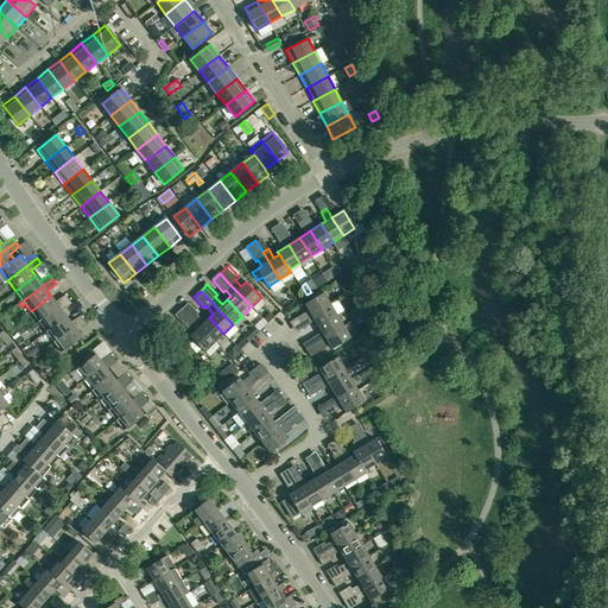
[(311,315),(330,304),(323,292),(304,304),(311,315)]
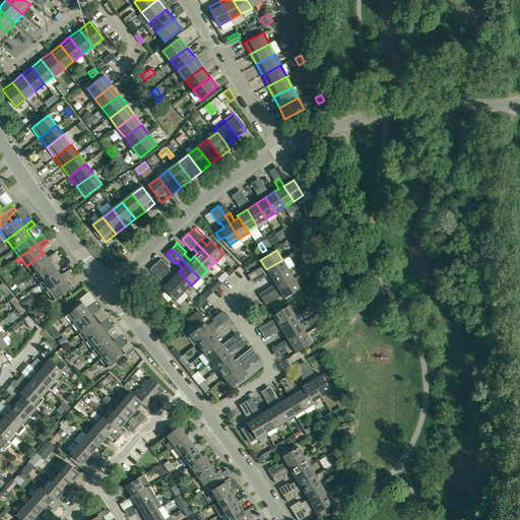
[(44,253),(26,266),(33,275),(58,256),(55,252),(47,258),(44,253)]
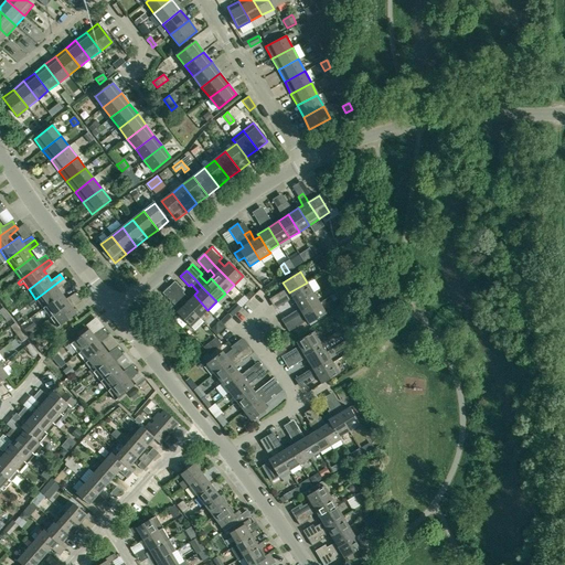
[(63,278),(35,299),(43,308),(62,294),(57,289),(66,281),(63,278)]
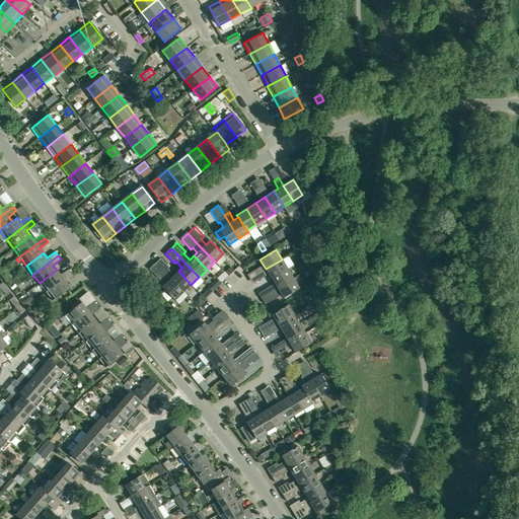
[(170,279),(182,292),(191,285),(178,271),(174,275),(167,269),(168,268),(160,258),(155,264),(163,272),(170,279)]
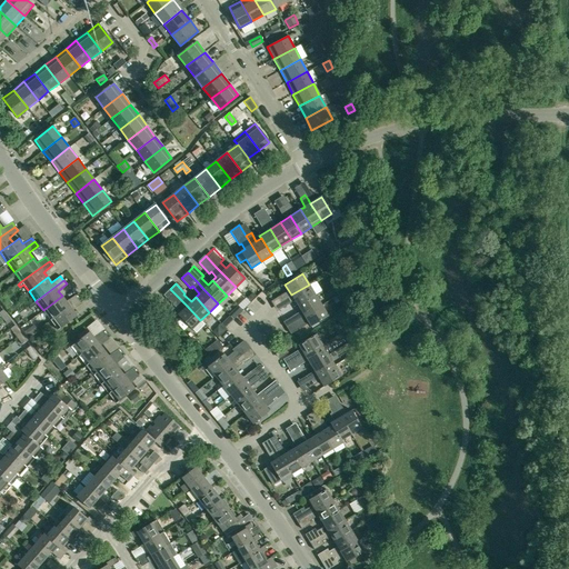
[(309,285),(291,295),(298,306),(315,296),(309,285)]
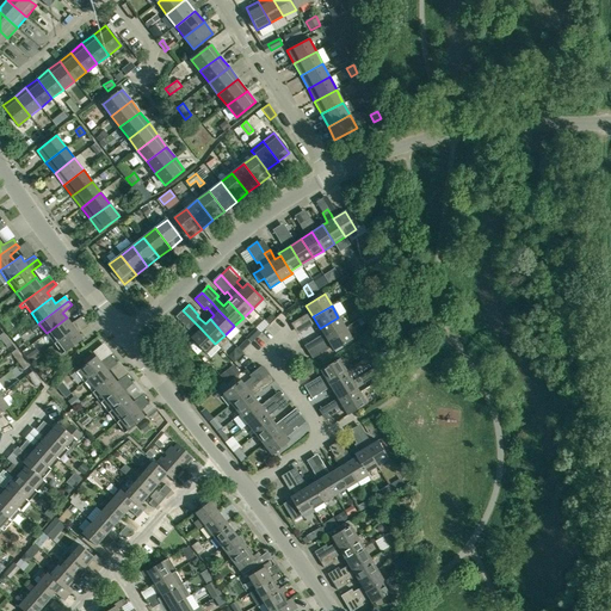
[(192,320),(183,310),(176,316),(186,327),(189,325),(196,333),(191,338),(207,353),(215,344),(201,328),(192,320)]
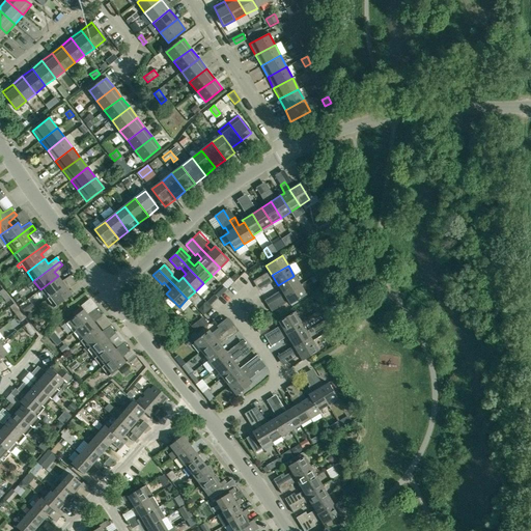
[(58,276),(40,289),(47,299),(73,279),(70,275),(61,281),(58,276)]
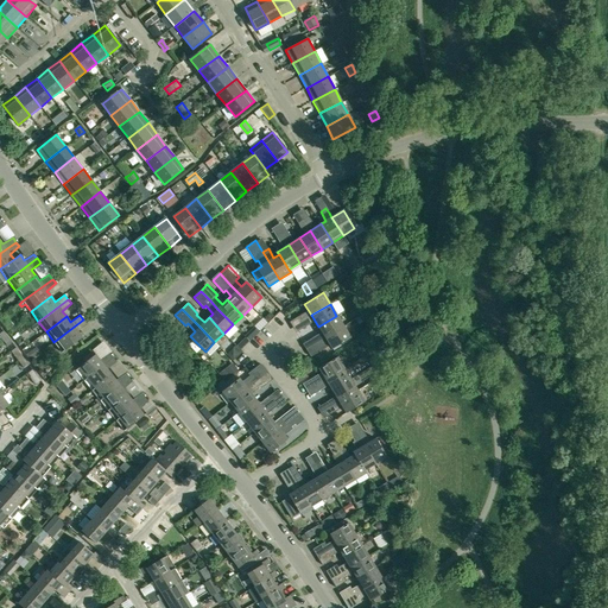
[(336,316),(318,327),(322,333),(325,337),(343,327),(336,316)]
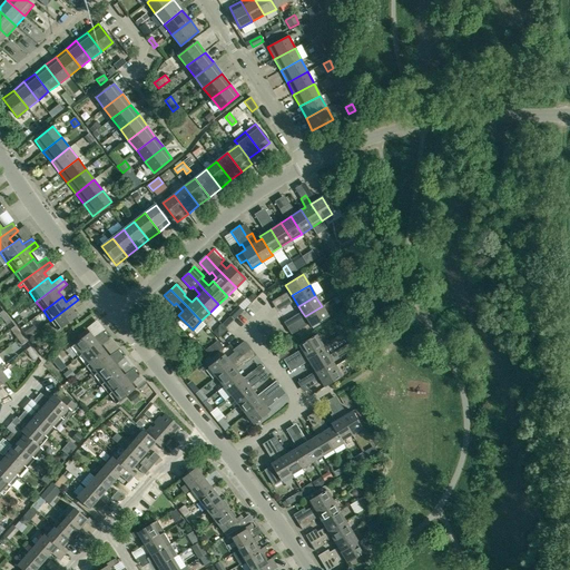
[(78,300),(50,321),(58,331),(77,316),(72,311),(81,304),(78,300)]
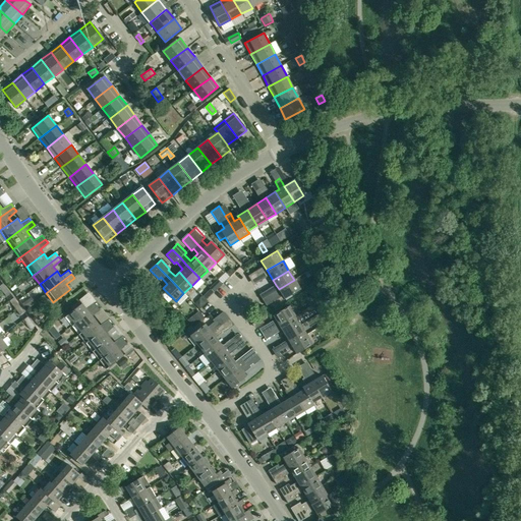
[(275,291),(271,294),(274,299),(282,294),(284,299),(300,289),(294,280),(279,289),(275,291)]
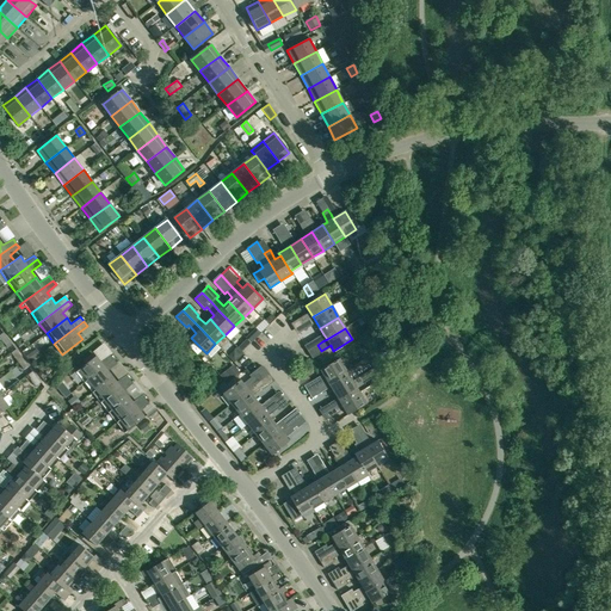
[(228,356),(234,363),(241,356),(234,350),(228,356)]
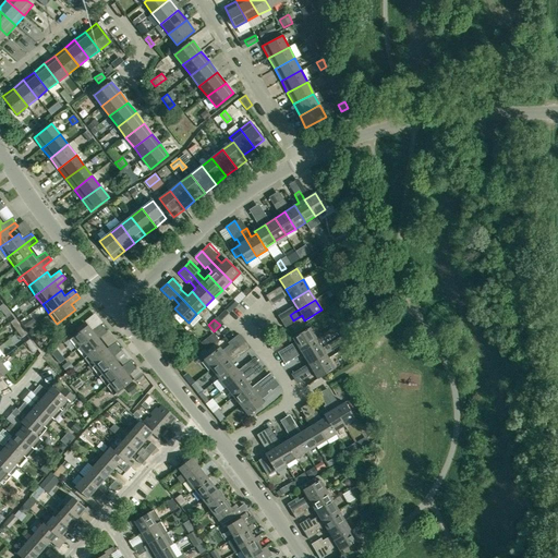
[(95,335),(104,328),(100,325),(92,330),(87,325),(86,327),(83,324),(76,329),(80,332),(73,337),(70,340),(77,350),(81,347),(95,335)]
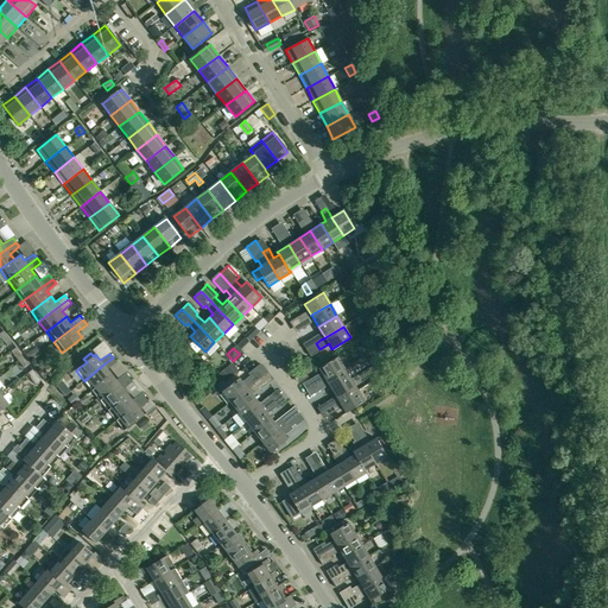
[(382,360),(387,366),(394,361),(391,355),(382,360)]
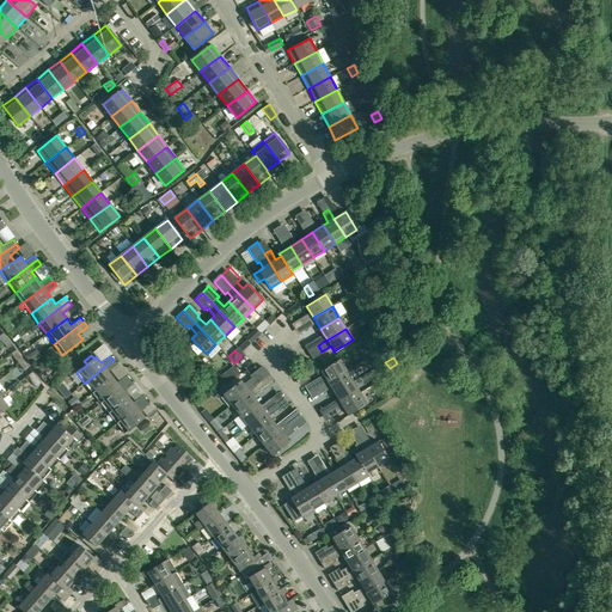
[(97,391),(112,378),(109,372),(117,365),(114,360),(104,367),(89,380),(85,384),(92,393),(97,391)]
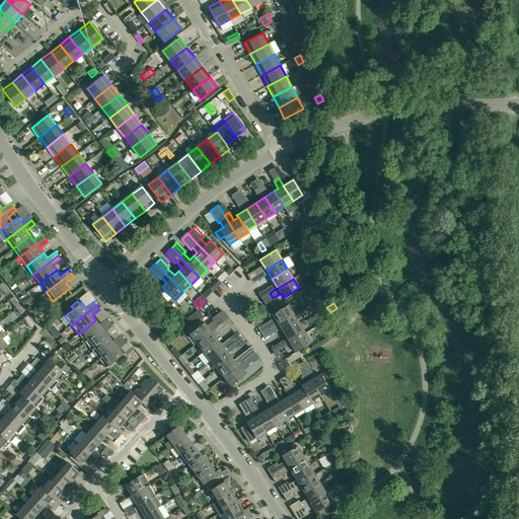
[(272,314),(275,319),(262,327),(265,332),(270,329),(278,324),(294,314),(288,305),(272,314)]
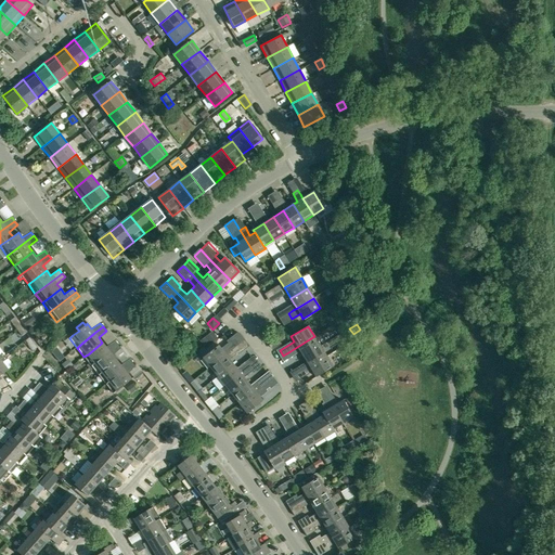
[(205,336),(210,344),(217,338),(211,331),(205,336)]
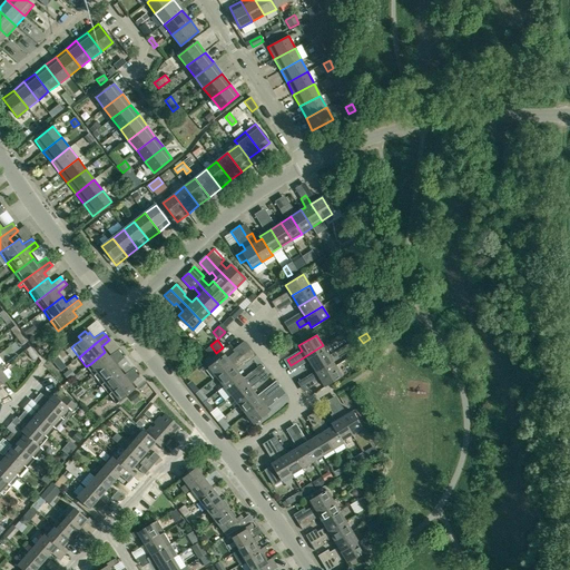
[(236,353),(239,357),(252,349),(246,341),(245,341),(233,350),(236,353)]
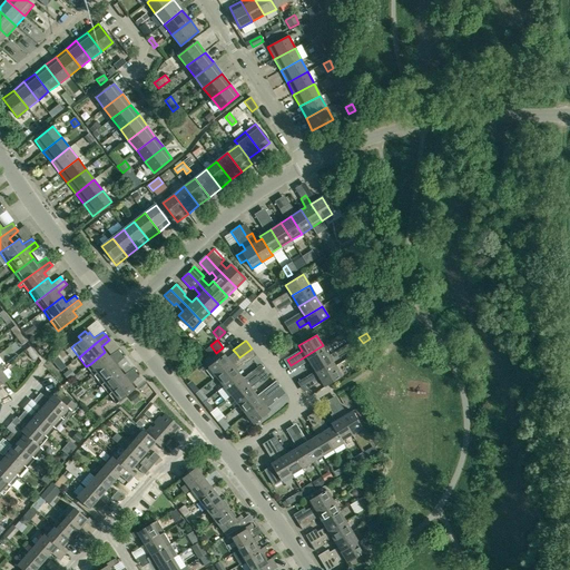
[(312,366),(328,355),(323,345),(305,356),(312,366)]
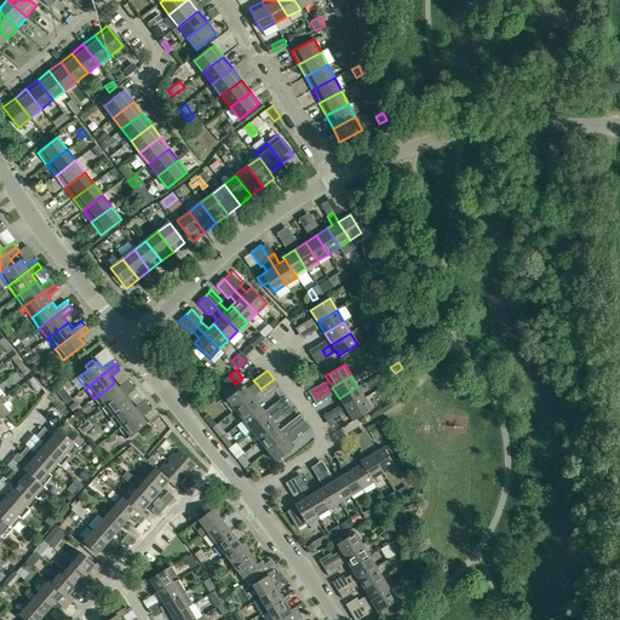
[(122,392),(132,385),(128,380),(119,388),(114,383),(98,396),(93,399),(102,408),(105,406),(122,392)]
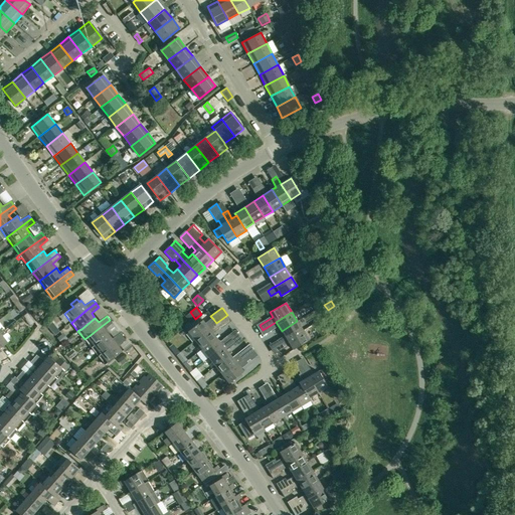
[(88,337),(84,339),(92,348),(95,345),(109,334),(105,330),(112,324),(110,320),(102,326),(88,337)]
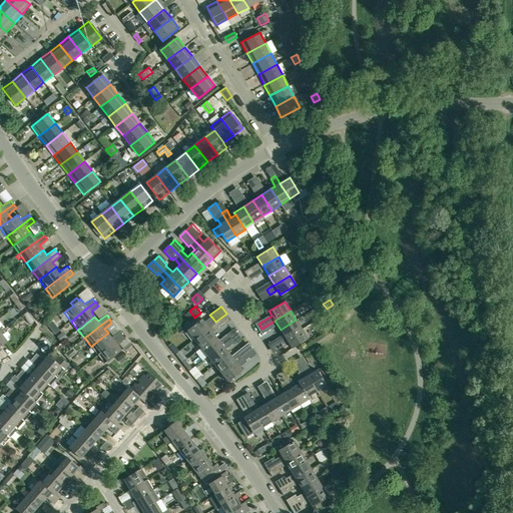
[(194,339),(208,328),(201,319),(187,330),(194,339)]
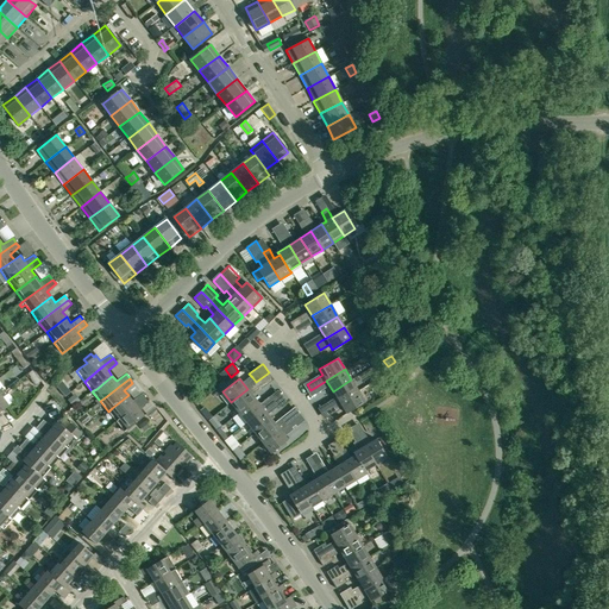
[(327,402),(331,408),(340,402),(358,391),(351,380),(333,391),(337,397),(327,402)]
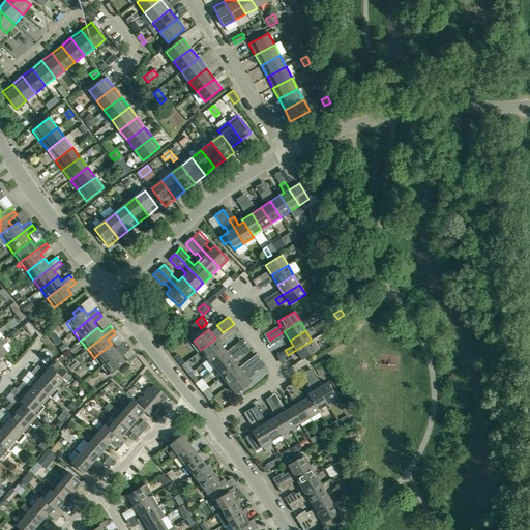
[(215,339),(201,350),(207,359),(223,347),(215,339)]
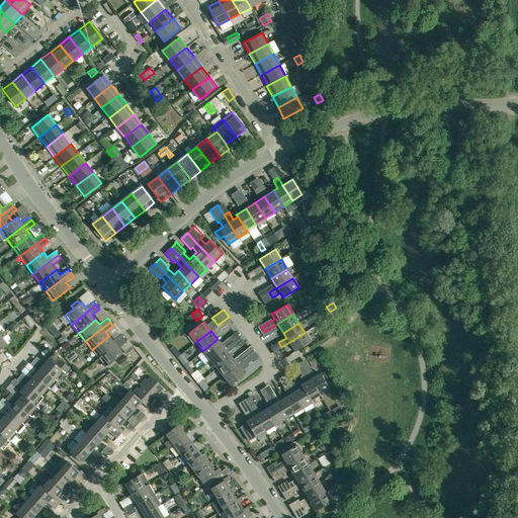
[(289,342),(281,347),(283,352),(291,347),(294,352),(311,342),(305,333),(289,342)]
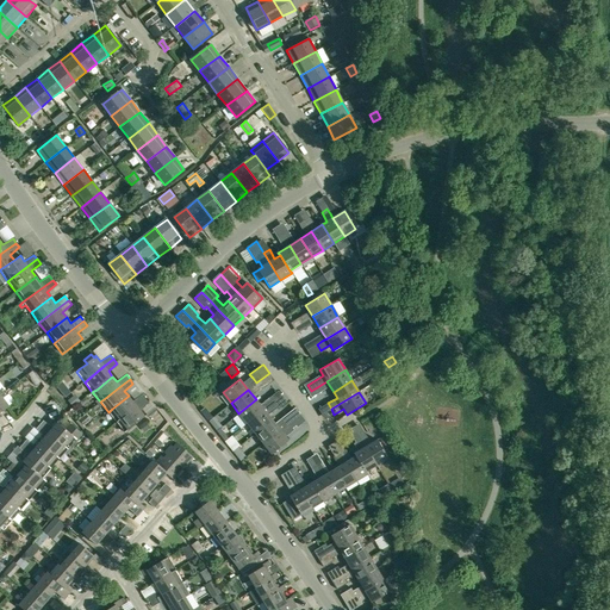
[(112,409),(109,412),(117,422),(120,419),(136,406),(145,399),(142,394),(132,402),(129,396),(112,409)]
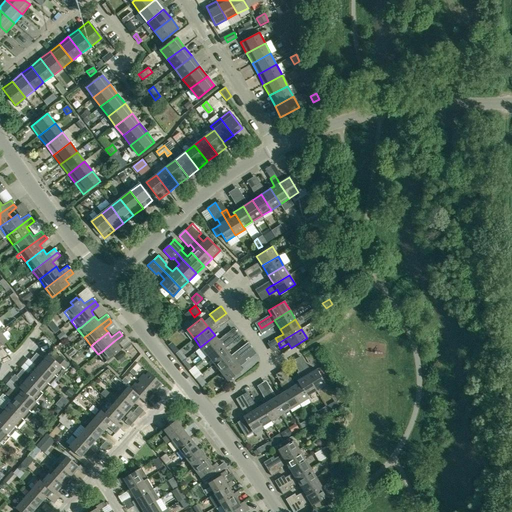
[(58,336),(62,341),(67,337),(63,332),(58,336)]
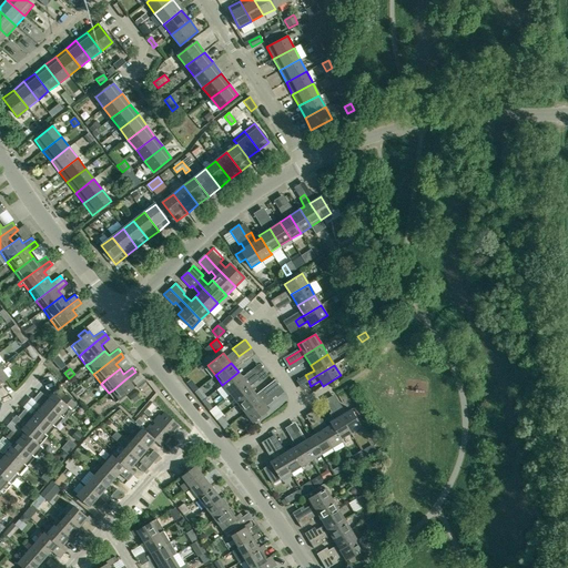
[(112,391),(109,393),(117,403),(120,401),(134,388),(131,383),(139,375),(135,372),(127,378),(112,391)]
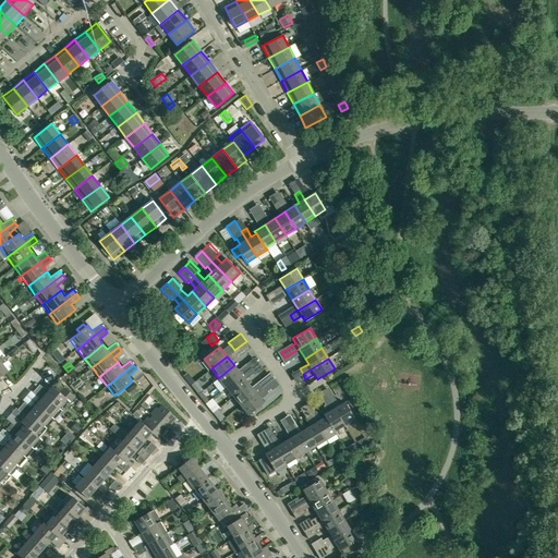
[(238,371),(234,366),(219,378),(227,387),(245,372),(242,367),(238,371)]
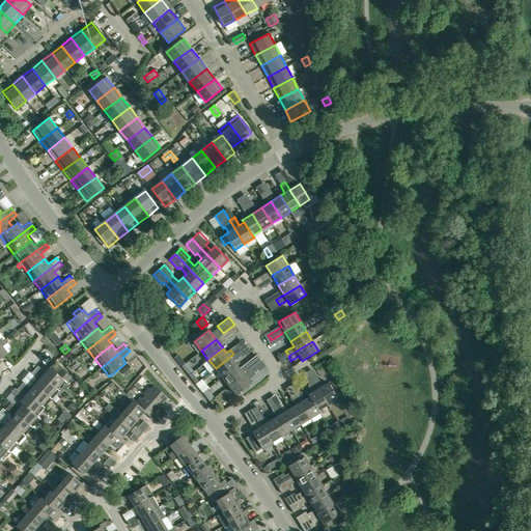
[(236,366),(233,361),(236,359),(233,354),(216,368),(222,378),(236,366)]
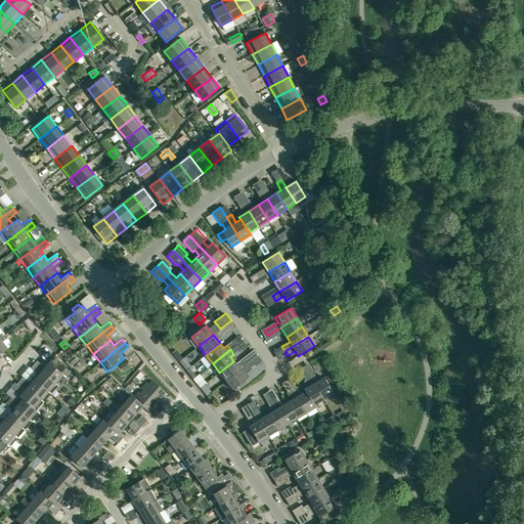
[(183,358),(179,361),(185,369),(190,366),(183,358)]
